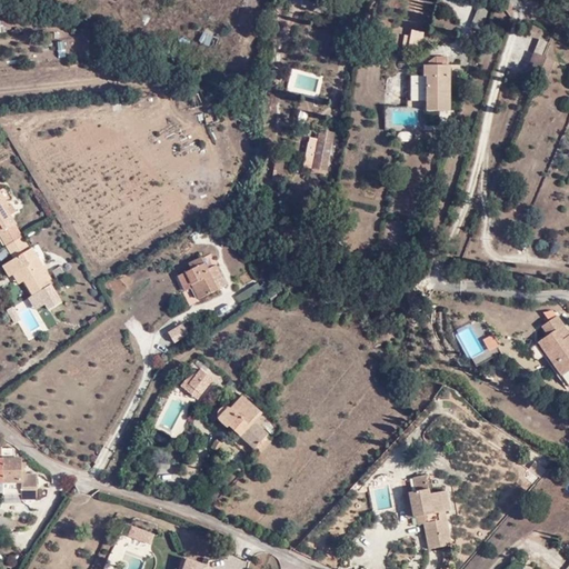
[(469,28),(480,32),(489,10),(479,6),(469,28)]
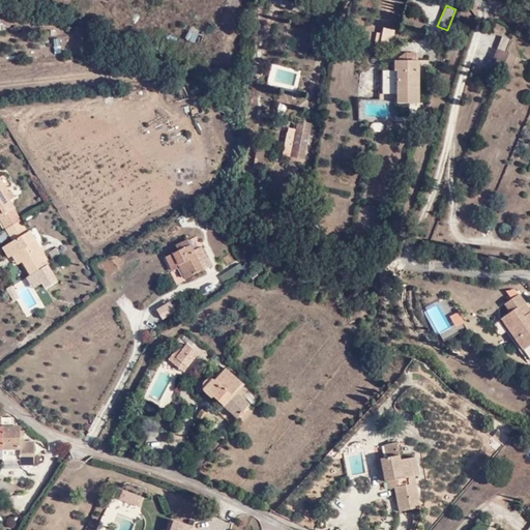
[(499,43),(505,47),(509,38),(503,36),(499,43)]
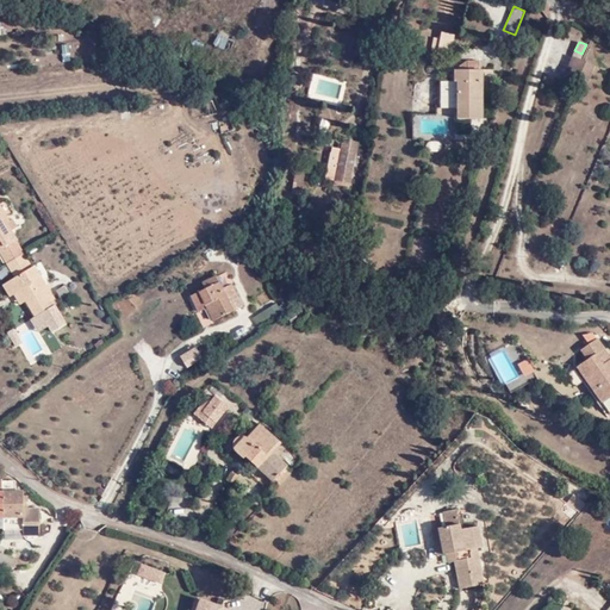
[(565,72),(586,81),(595,66),(572,56),(565,72)]
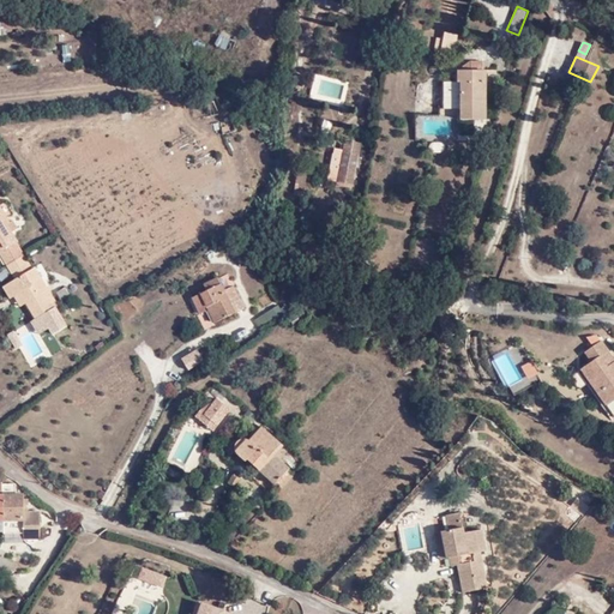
[(482,106),(483,80),(482,61),(470,61),(462,66),(462,71),(457,71),(456,82),(441,82),(441,107),(438,107),(438,115),(459,115),(459,120),(482,120),(482,118),(487,118),(487,106),(482,106)]
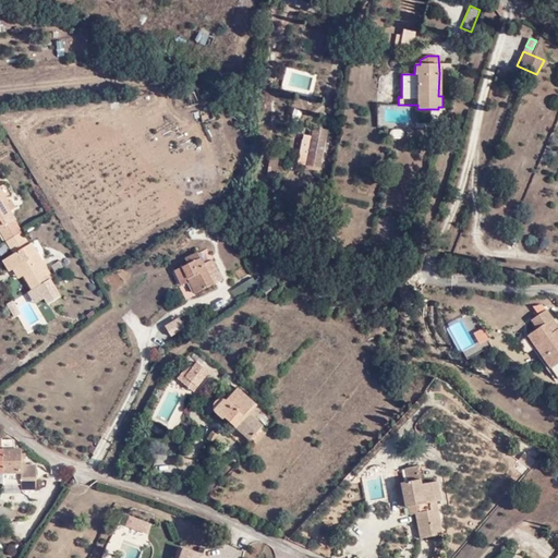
[(198,108),(202,121),(215,119),(211,105),(198,108)]
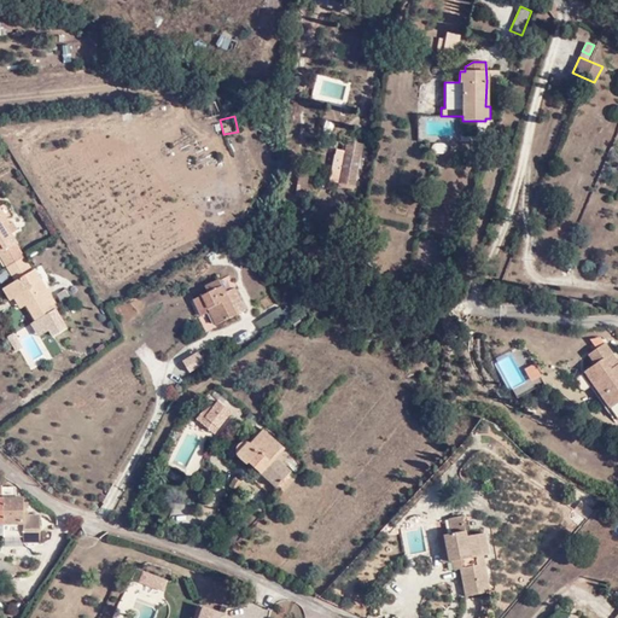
[(347,140),(343,156),(339,178),(347,179),(345,182),(353,185),(359,157),(361,144),(347,140)]
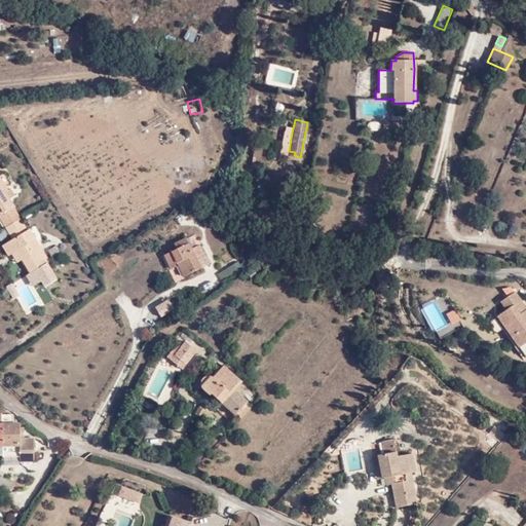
[(289,151),(292,133),(285,132),(279,153),(287,155),(289,151)]
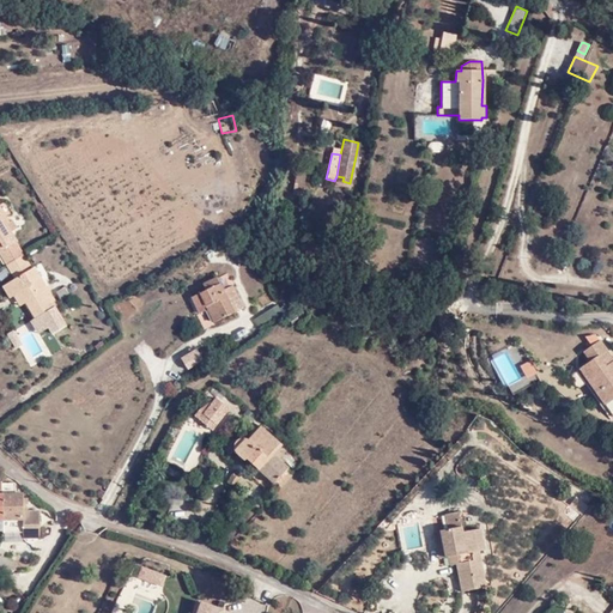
[(297,187),(308,189),(310,174),(299,171),(299,170),(296,170),(295,174),(298,175),(297,187)]
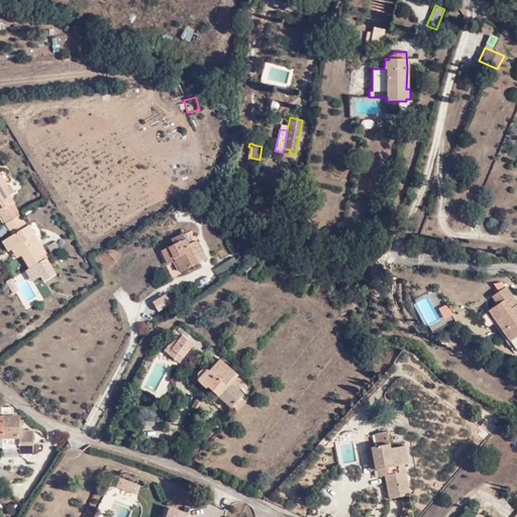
[(0,211),(2,210),(8,222),(19,215),(12,204),(13,203),(5,190),(1,182),(3,180),(0,175),(0,211)]
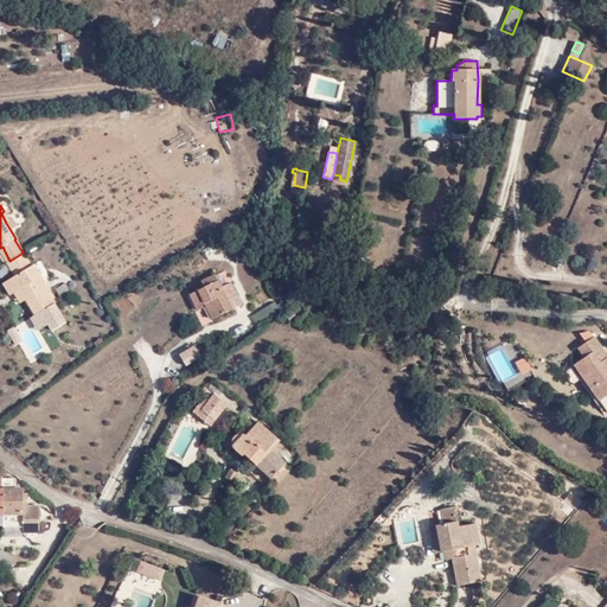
[(203,251),(208,257),(215,254),(210,247),(203,251)]
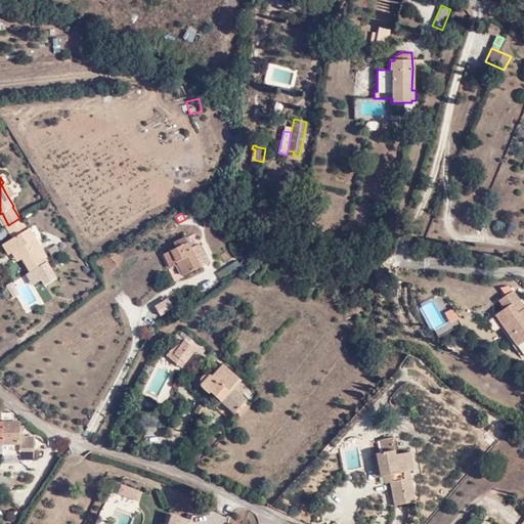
[(18,250),(23,258),(31,271),(48,260),(32,234),(30,235),(27,230),(19,218),(8,225),(15,237),(7,243),(14,253),(18,250)]
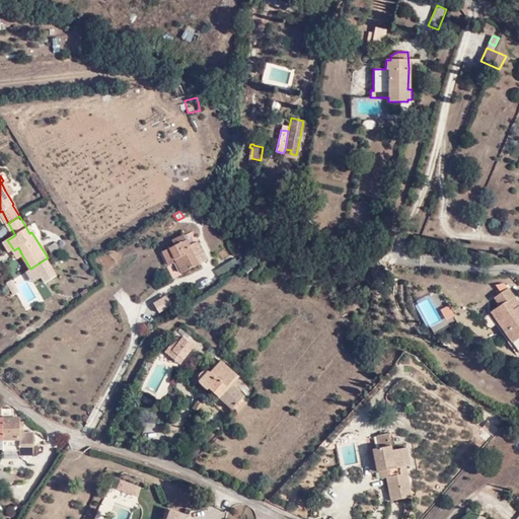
[(174,258),(180,272),(205,260),(199,249),(192,252),(183,234),(171,240),(174,246),(163,251),(168,265),(173,264),(171,261),(174,258)]
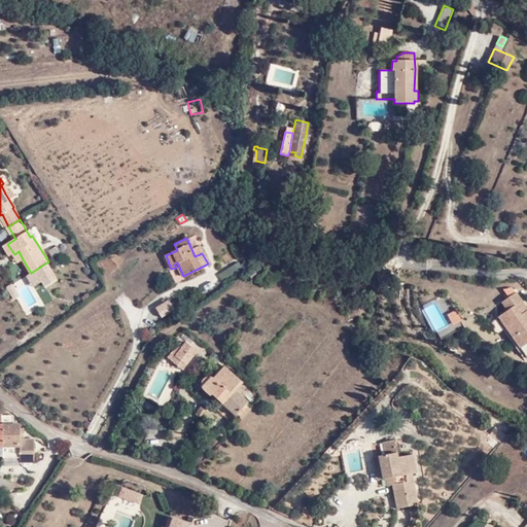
[(10,255),(14,254),(7,244),(4,246),(10,255)]
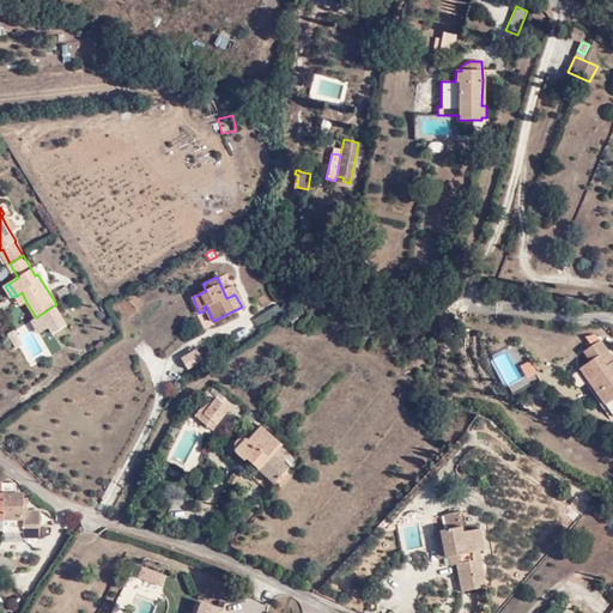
[(58,291),(62,299),(70,295),(65,286),(58,291)]
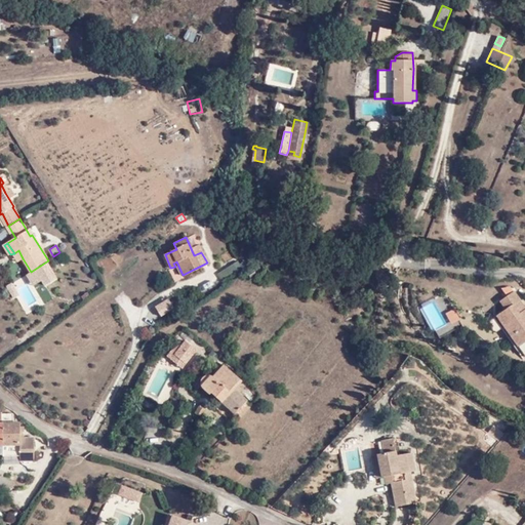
[(18,261),(23,258),(18,250),(14,253),(18,261)]
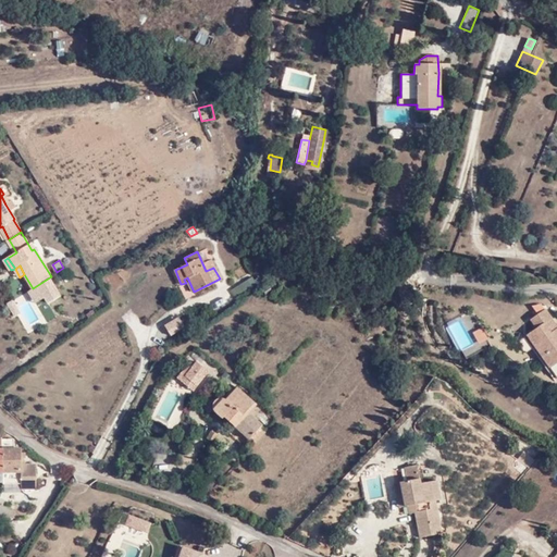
[(281,284),(276,289),(284,295),(288,298),(293,293),(281,284)]
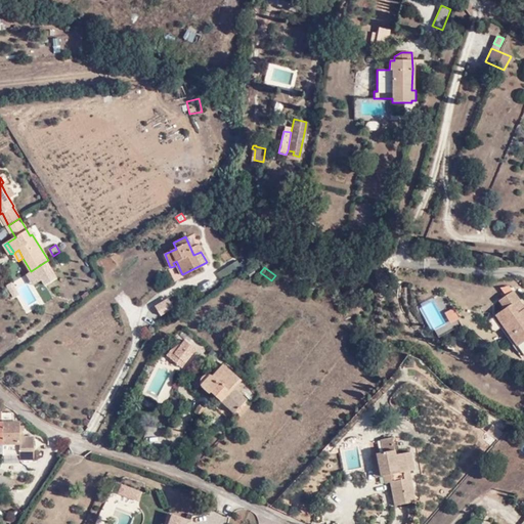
[(267,277),(260,272),(255,279),(261,284),(267,277)]
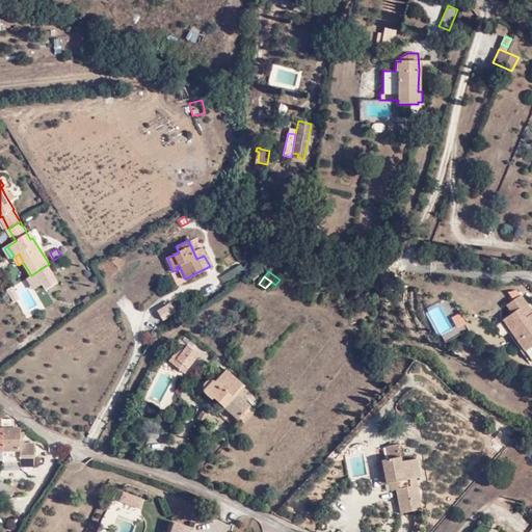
[(306,290),(316,297),(323,287),(313,280),(306,290)]
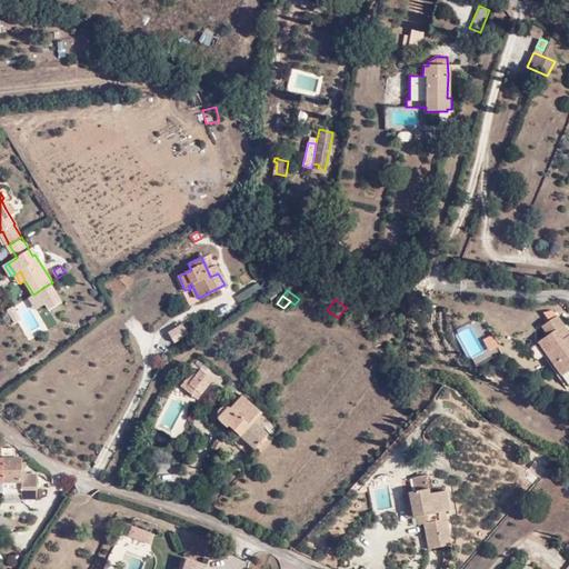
[(346,307),(338,318),(342,320),(349,310),(346,307)]
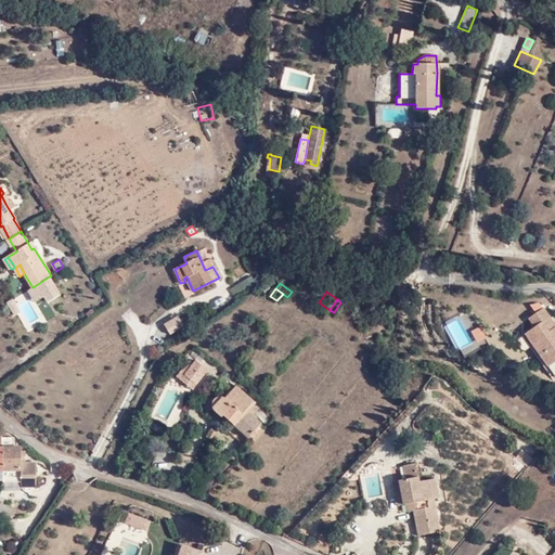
[(554,360),(554,332),(553,328),(554,326),(554,325),(543,308),(534,313),(541,322),(534,326),(524,334),(546,366),(554,360)]
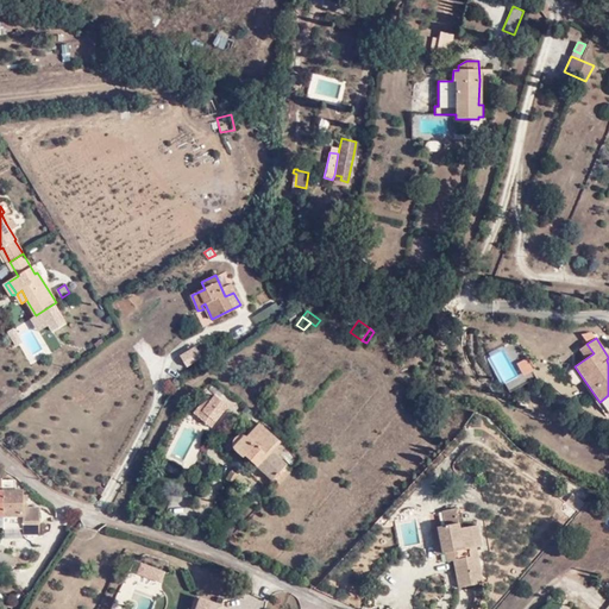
[(579,349),(586,358),(594,353),(586,344),(579,349)]
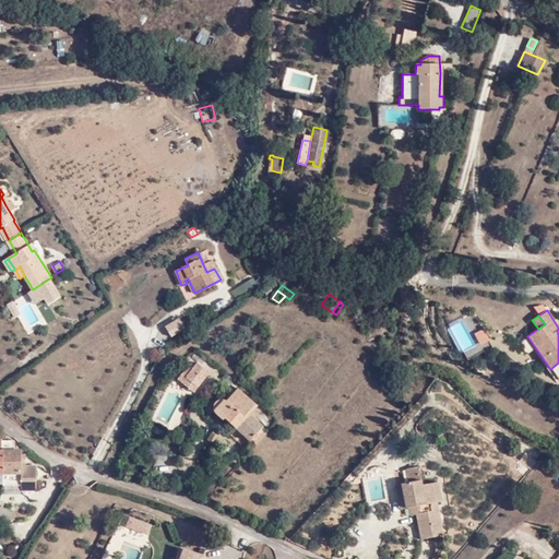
[(250,448),(251,450),(266,433),(248,416),(257,406),(238,390),(227,401),(224,399),(218,400),(214,402),(213,404),(212,408),(213,409),(223,419),(225,417),(251,441),(248,445),(250,448)]
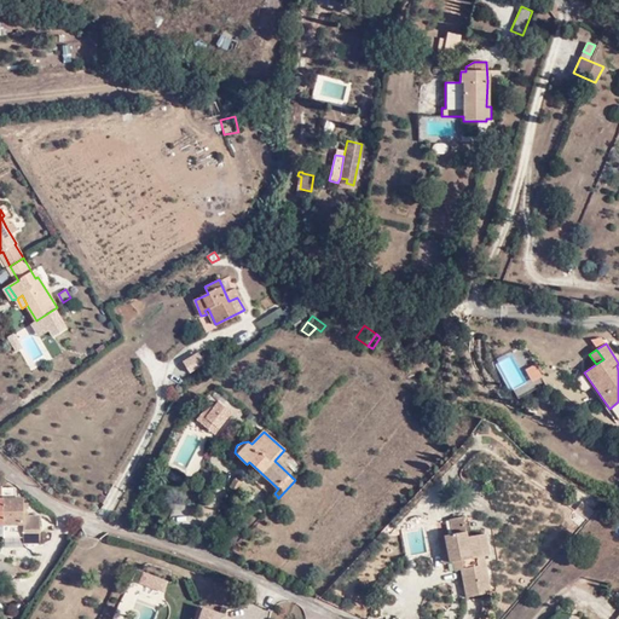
[(229,486),(236,492),(243,481),(235,476),(229,486)]
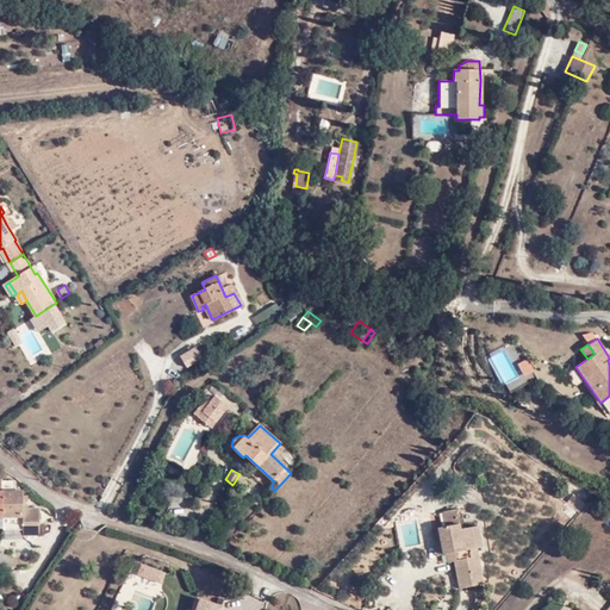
[(253,475),(266,487),(269,485),(256,472),(253,475)]
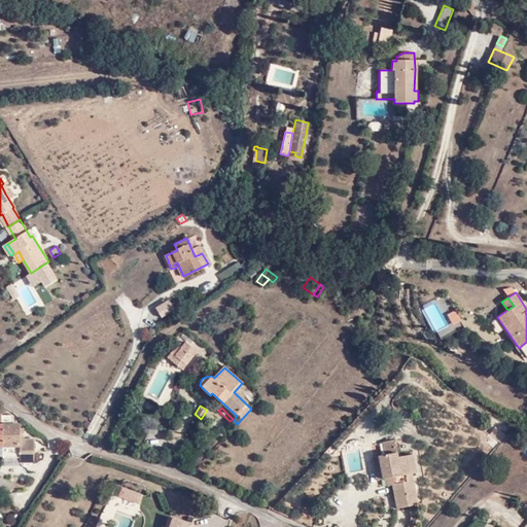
[(13,415),(2,414),(2,416),(1,455),(1,460),(18,460),(18,464),(34,464),(34,440),(21,440),(22,423),(13,423),(13,415)]
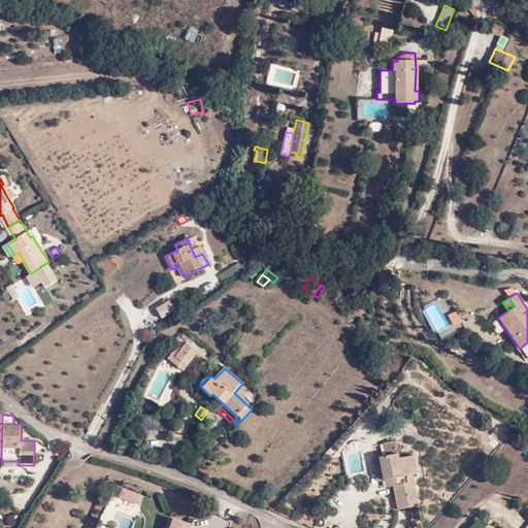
[(387,456),(397,454),(394,441),(384,442),(387,456)]
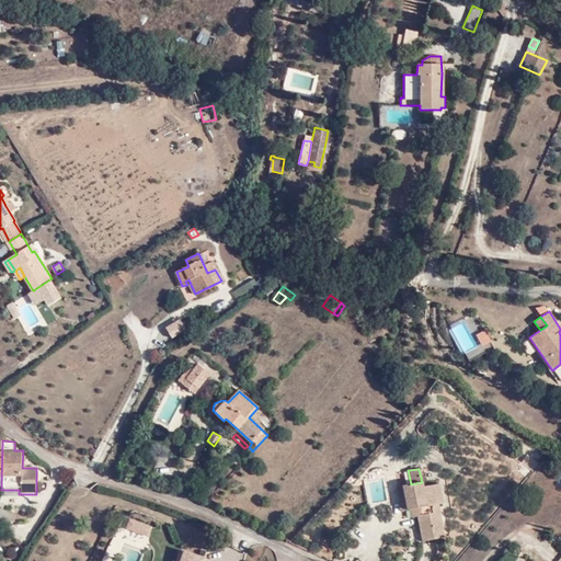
[(420,516),(418,517),(422,542),(444,538),(437,505),(443,503),(439,485),(423,488),(422,482),(411,484),(402,485),(407,511),(410,510),(419,508),(420,516)]
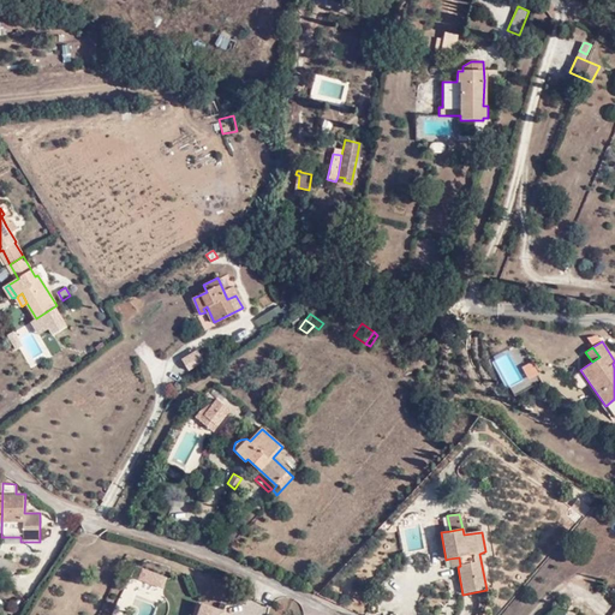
[(440,561),(446,560),(441,532),(435,533),(440,561)]
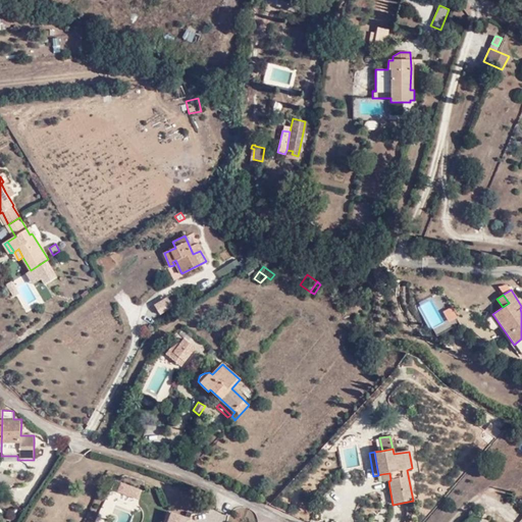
[(0,484),(5,488),(11,478),(0,471),(0,484)]
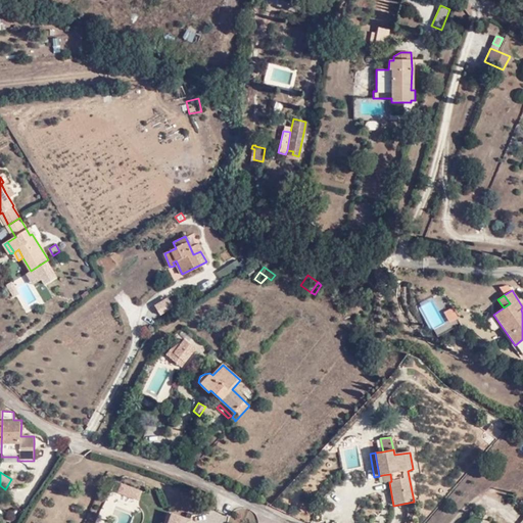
[(383,483),(389,482),(391,481),(390,474),(382,475),(383,483)]
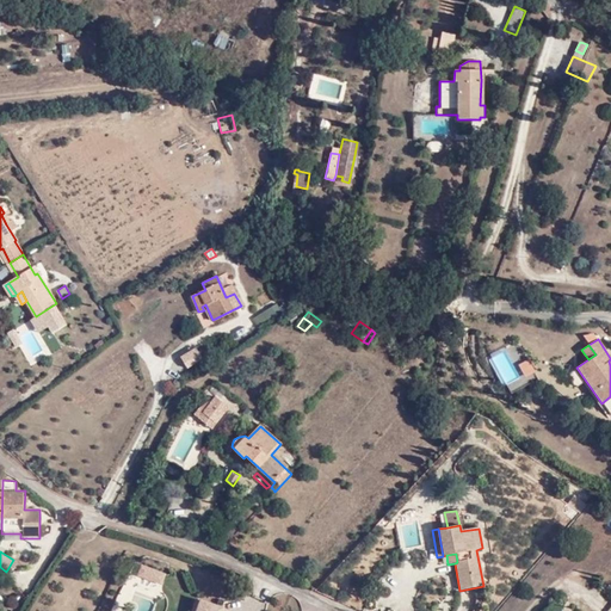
[(221,610),(222,609),(199,600),(195,610),(221,610)]
